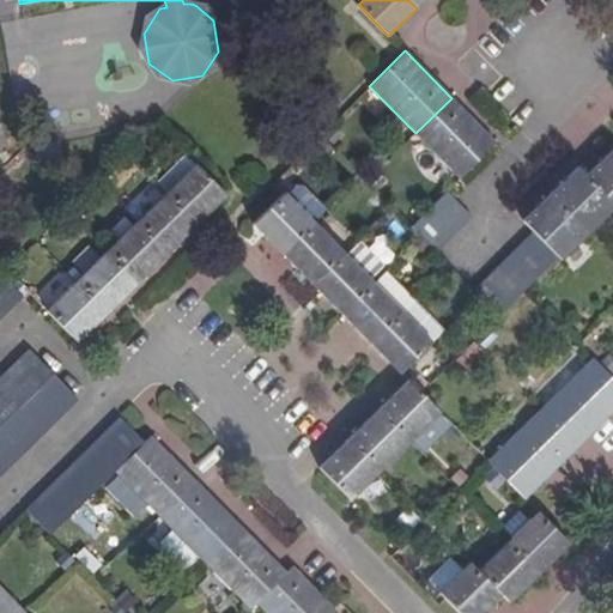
[(496,144),(451,98),(416,133),(460,180),(496,144)]
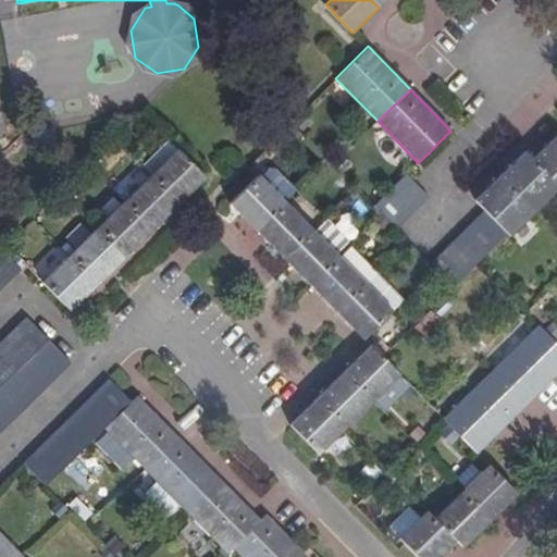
[(556,136),(556,135),(531,159),(531,160),(556,186),(556,136)]
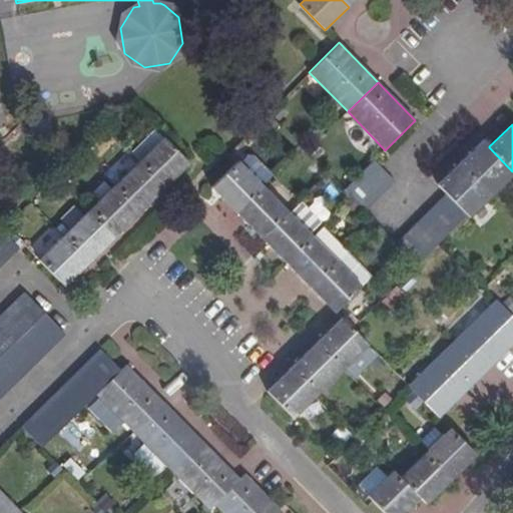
[(164,187),(189,163),(162,136),(138,161),(164,187)]
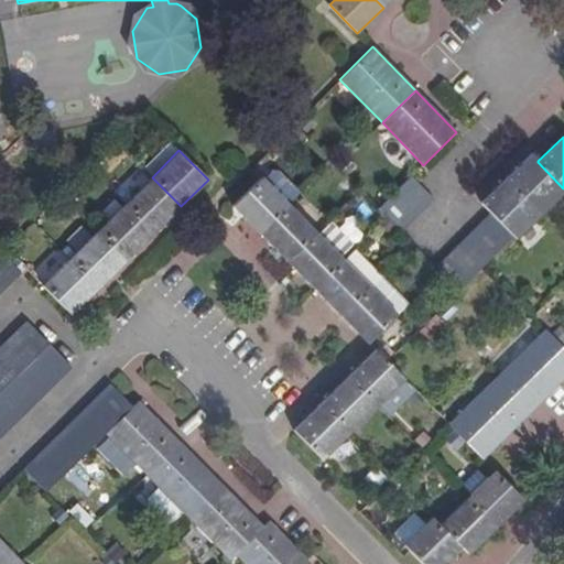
[(563,190),(563,188),(538,162),(538,161),(530,154),(507,176),(542,213),(563,190)]
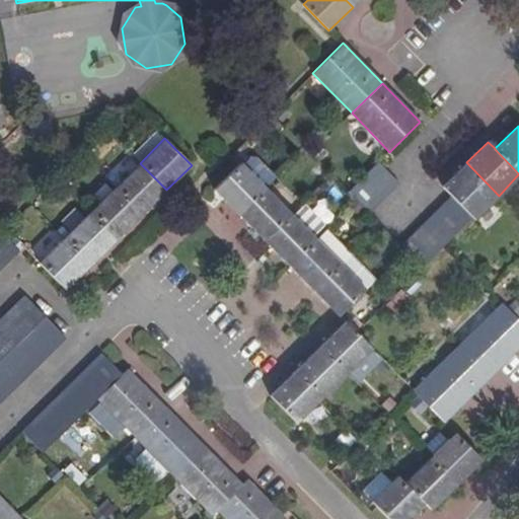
[(499,196),(466,162),(442,187),(451,197),(471,217),(483,228),(500,212),(492,203),(499,196)]
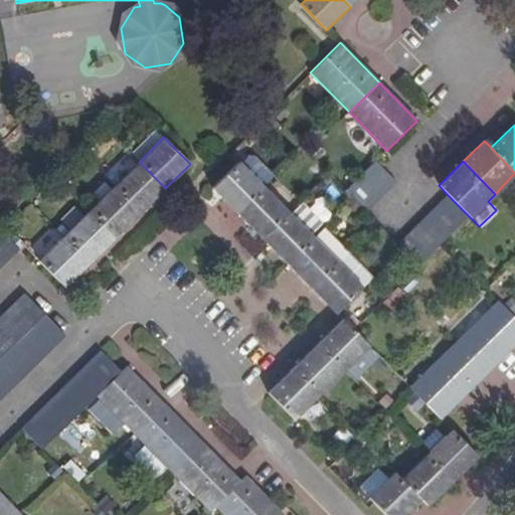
[(140,214),(165,188),(139,162),(113,187),(140,214)]
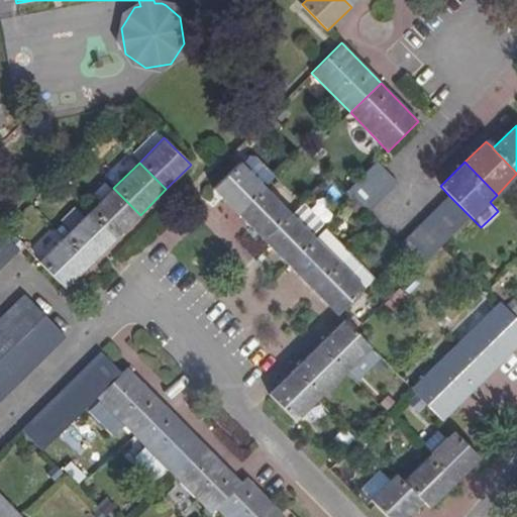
[(235,211),(263,185),(240,163),(213,189),(235,211)]
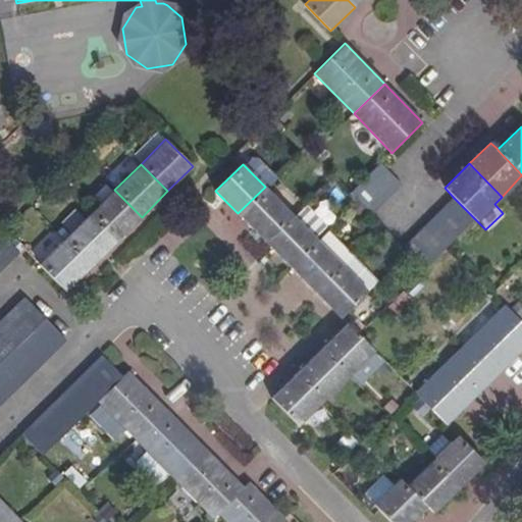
[(373,215),(403,187),(380,164),(351,193),(358,200),(373,215)]
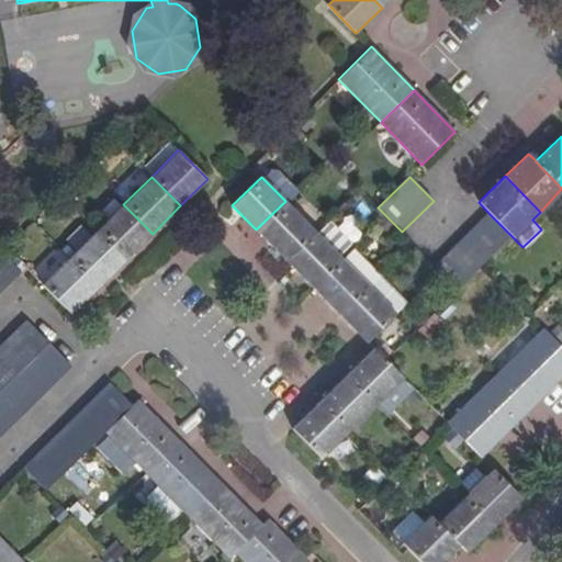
[(285,260),(315,231),(285,201),(256,229),(285,260)]
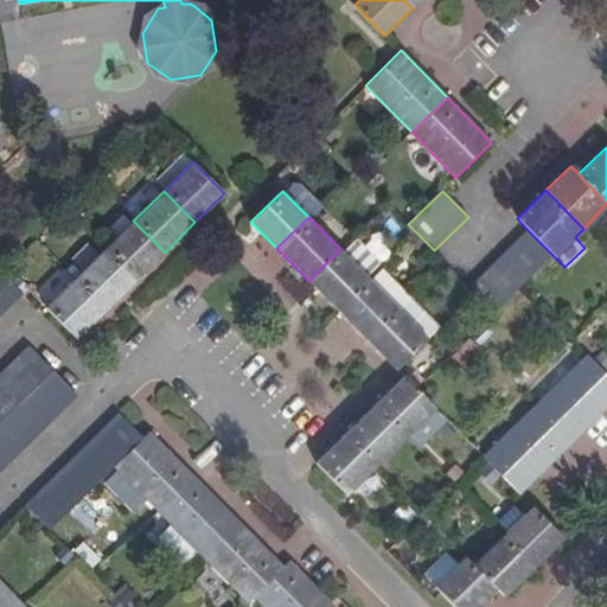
[(165,253),(133,221),(103,249),(135,280),(165,253)]
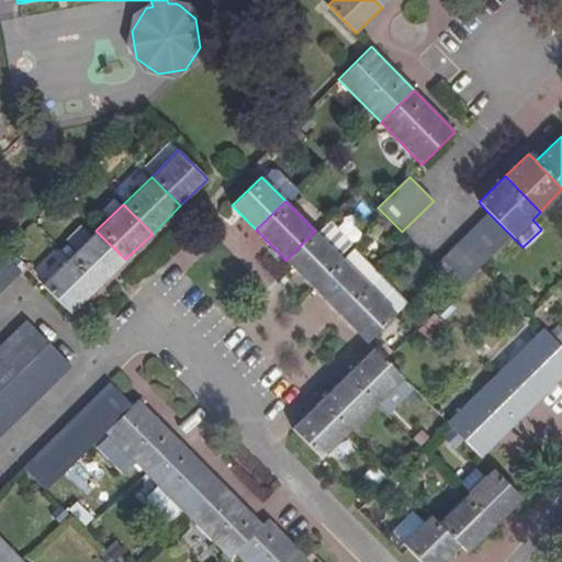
[(482,266),(510,235),(489,213),(434,265),(458,289),(482,266)]
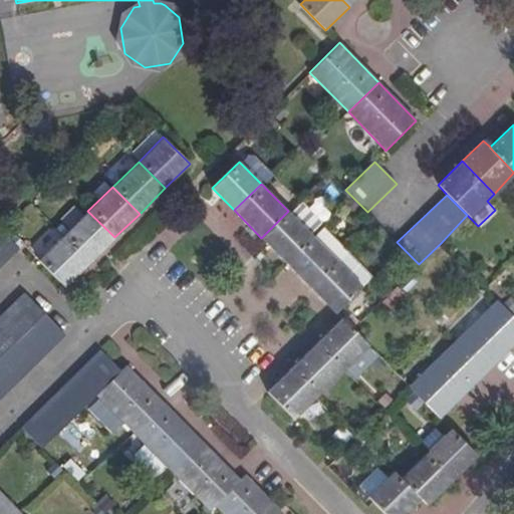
[(285,262),(312,235),(308,231),(316,223),(299,206),(291,215),(288,211),(261,238),(285,262)]
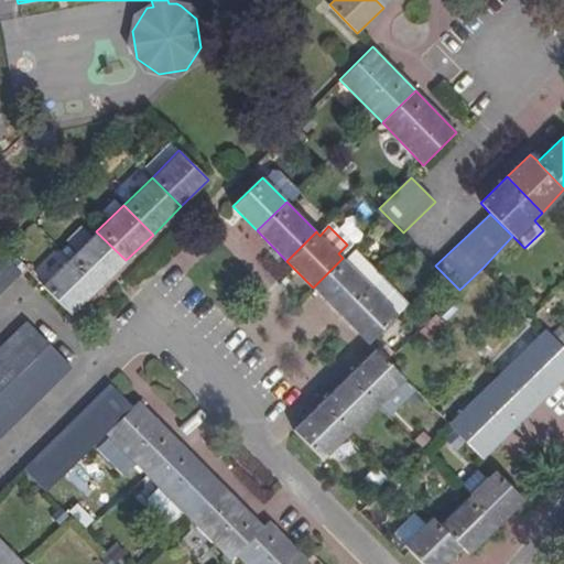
[(97,288),(126,260),(96,231),(68,259),(97,288)]
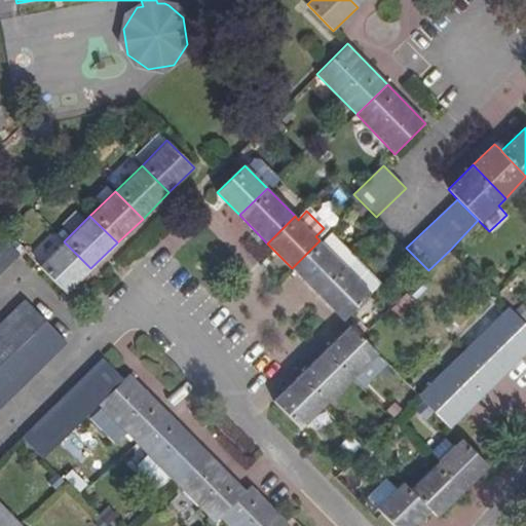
[(316,294),(354,255),(331,230),(320,240),(292,268),(316,294)]
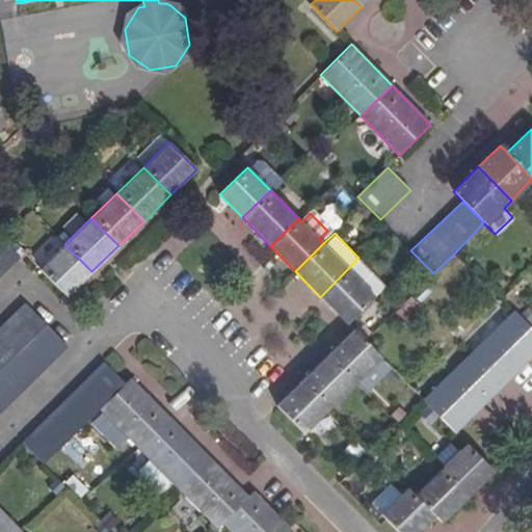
[(0,274),(14,261),(20,256),(4,239),(0,235),(0,274)]
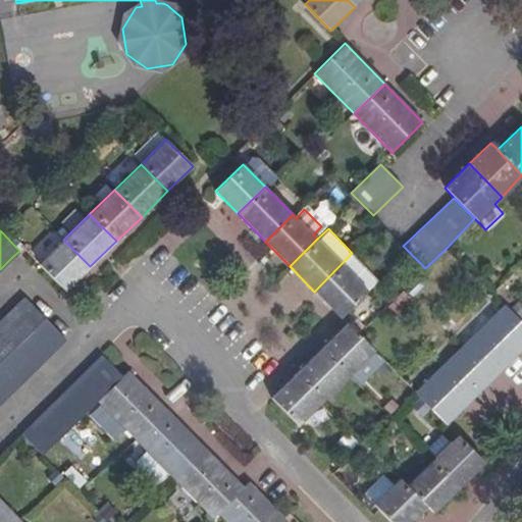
[(90,266),(63,240),(38,264),(64,291),(90,266)]
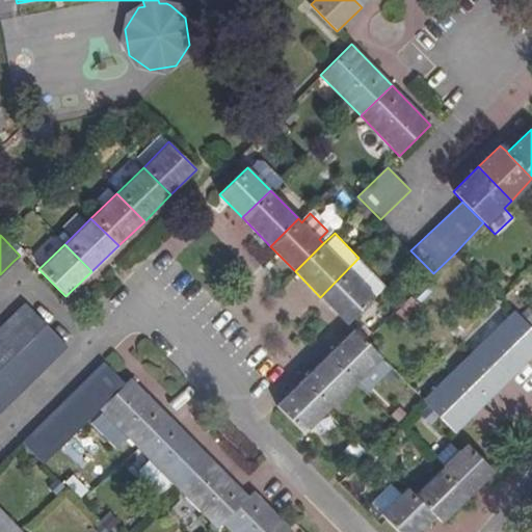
[(368,303),(386,286),(358,258),(320,297),(346,324),(368,303)]
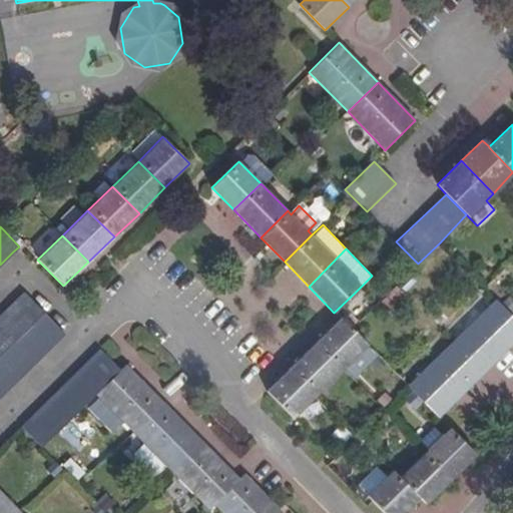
[(23,293),(0,315),(0,397),(65,334),(23,293)]
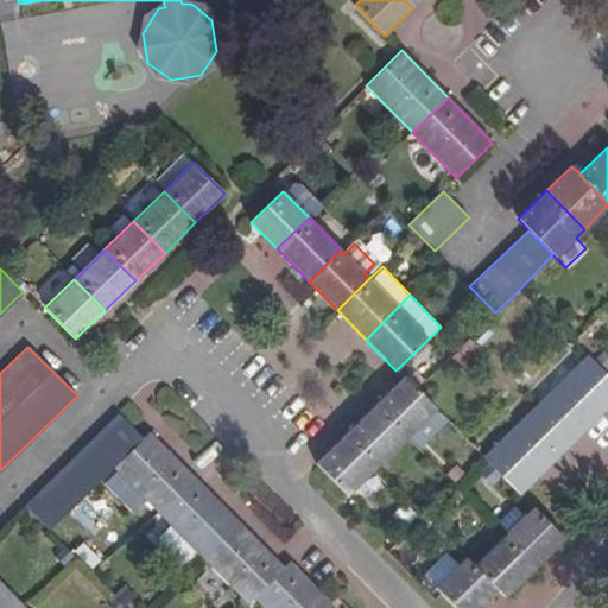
[(571,443),(607,406),(607,375),(587,355),(533,405),(534,406),(571,443)]
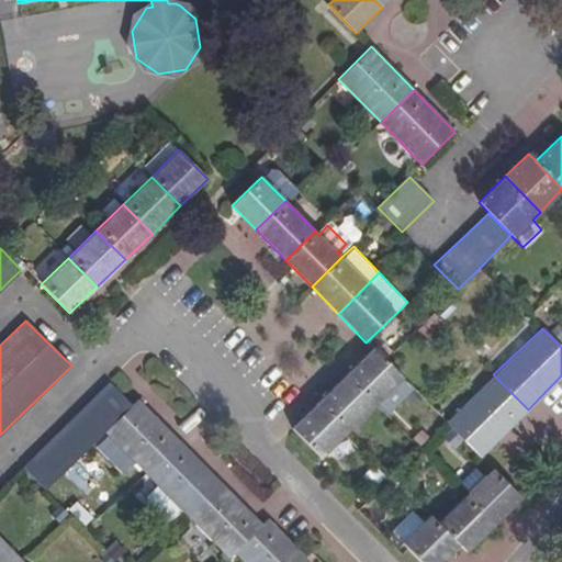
[(402,378),(385,360),(373,348),(346,374),(375,405),(402,378)]
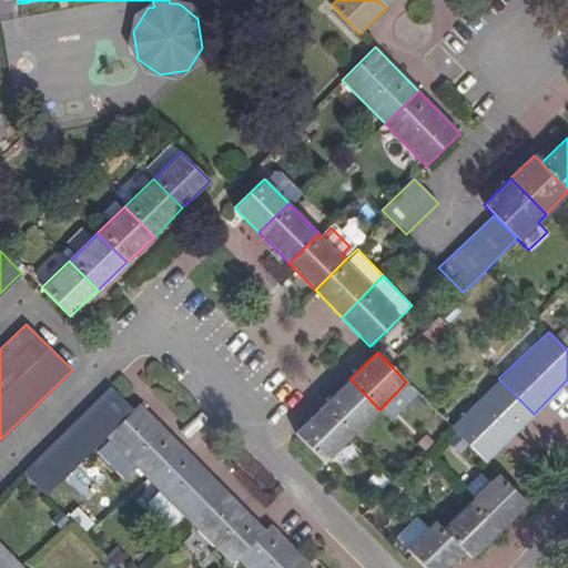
[(351,437),(379,409),(350,378),(322,407),(351,437)]
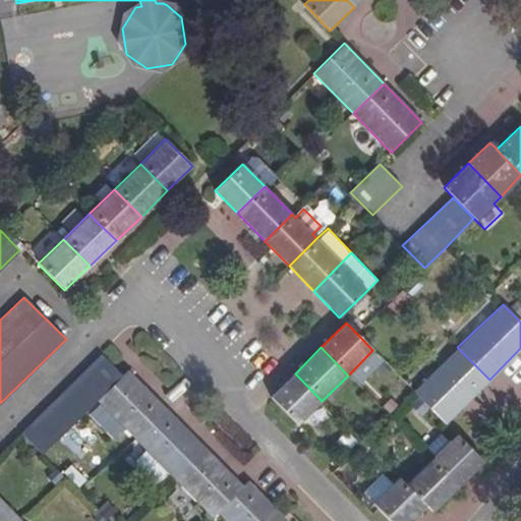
[(445,423),(489,380),(458,348),(412,390),(445,423)]
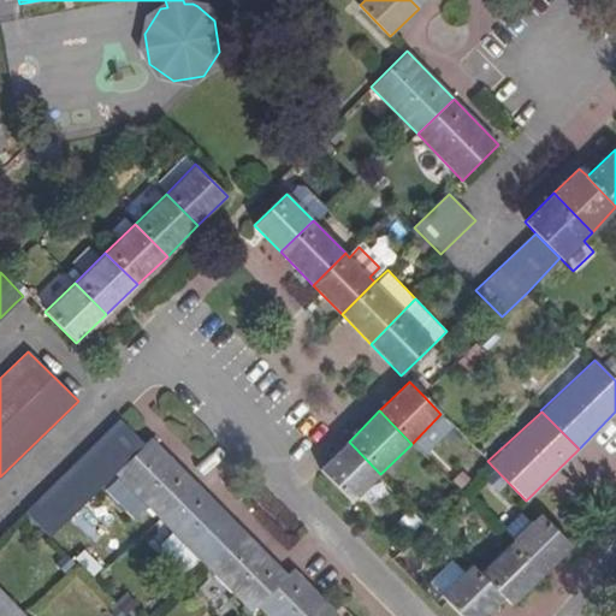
[(49,538),(113,474),(144,444),(118,419),(24,513),(49,538)]
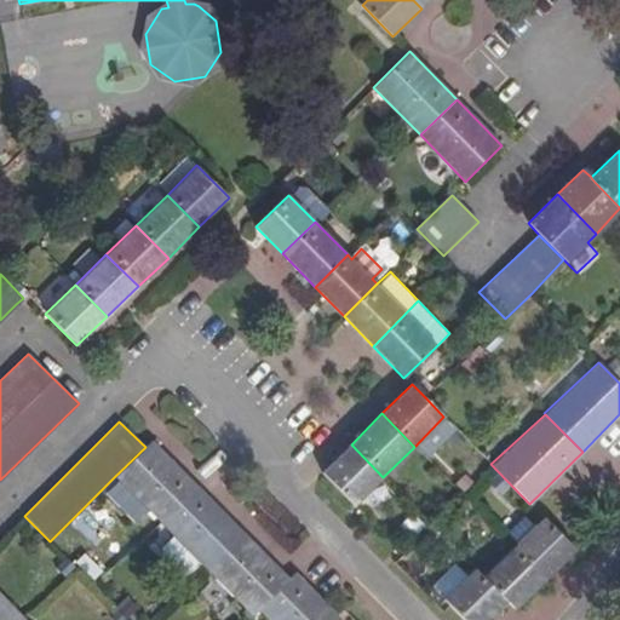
[(158,520),(194,483),(151,441),(145,447),(114,477),(158,520)]
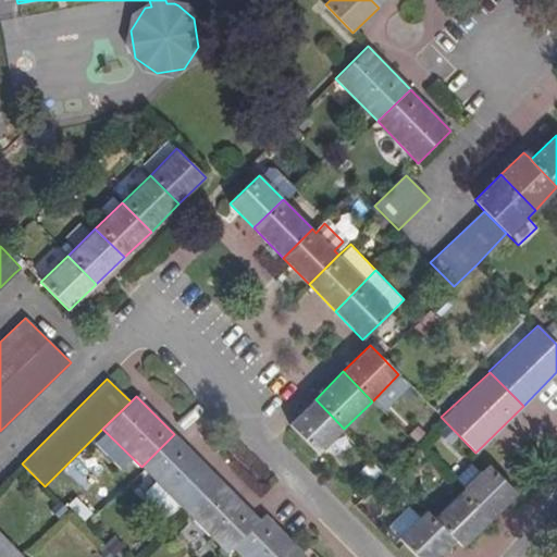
[(344,429),(316,399),(289,424),(320,454),(344,429)]
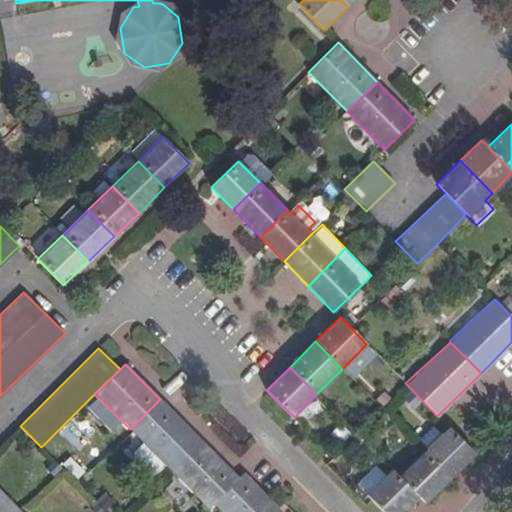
[(201,440),(160,399),(130,429),(170,469),(201,440)]
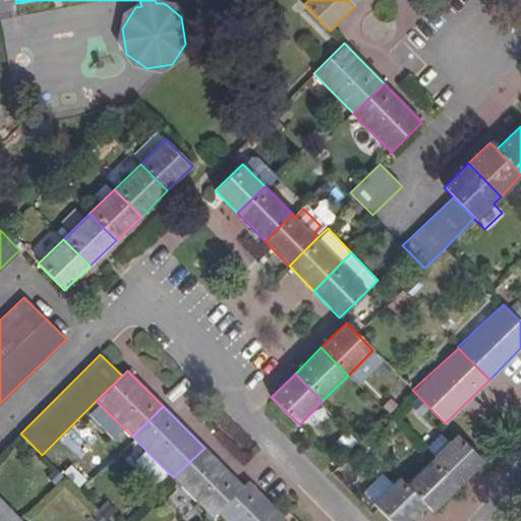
[(459,485),(483,461),(457,435),(453,439),(442,427),(420,448),(431,459),(459,485)]
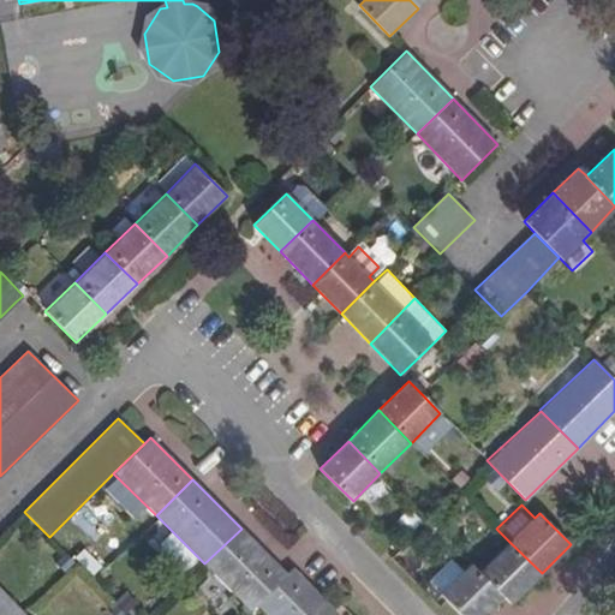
[(287,574),(242,529),(204,563),(250,610),(256,604),(287,574)]
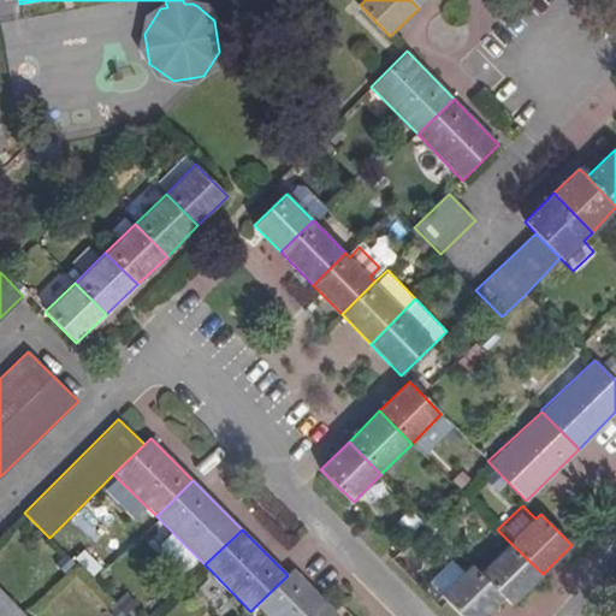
[(511,604),(543,574),(510,543),(479,572),(480,572),(503,596),(511,604)]
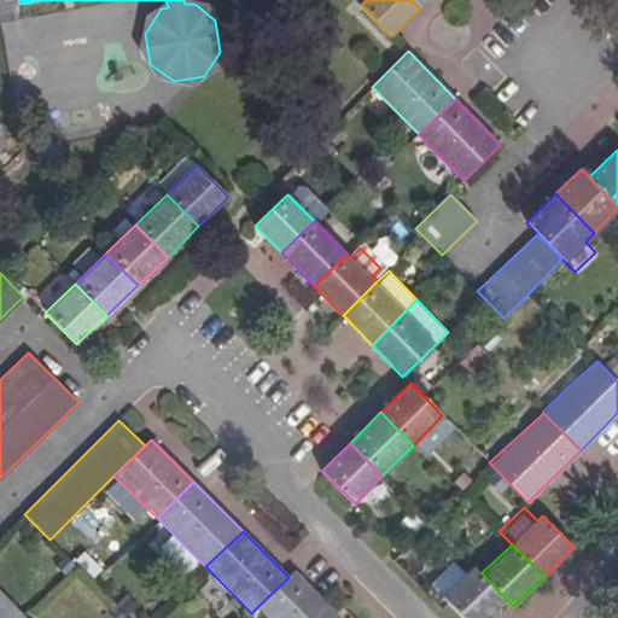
[(93,547),(75,561),(89,581),(108,566),(93,547)]
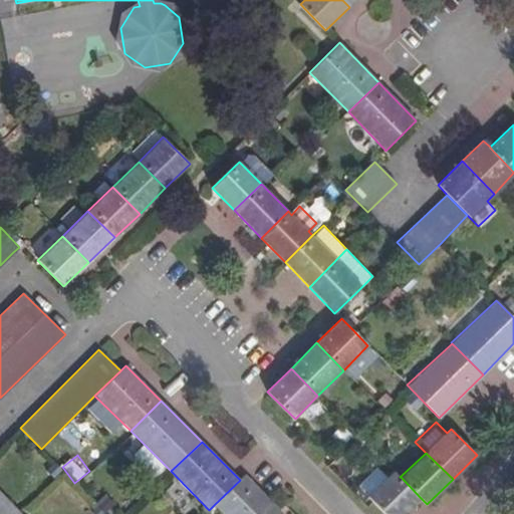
[(402,513),(420,497),(401,477),(400,477),(393,471),(367,496),(371,501),(386,513),(402,513)]
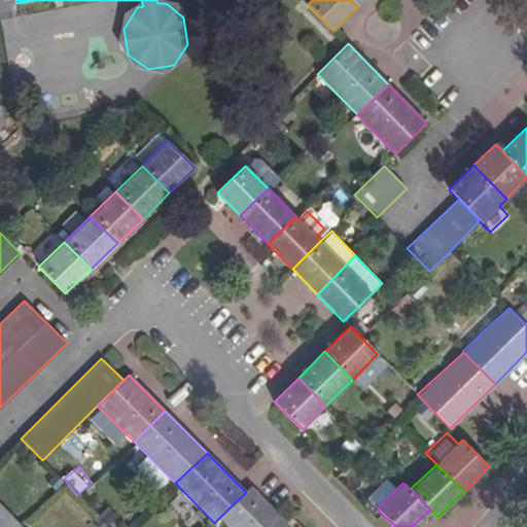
[(287,526),(289,526),(250,487),(246,492),(219,518),(226,526),(287,526)]
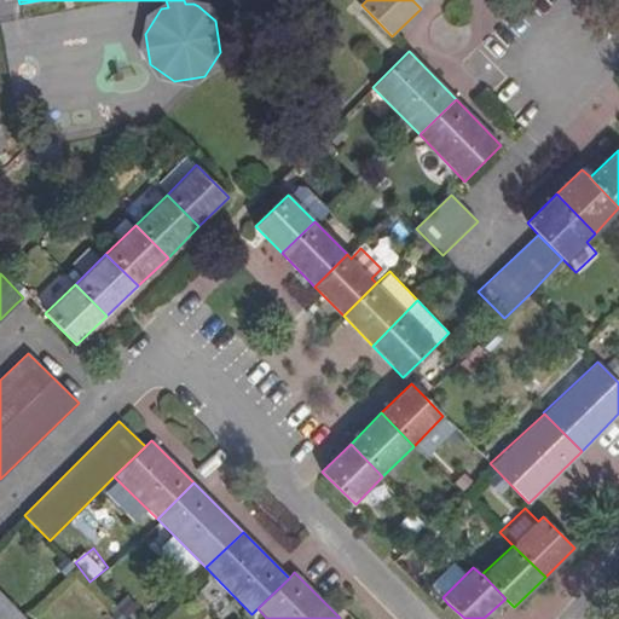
[(0,618),(23,618),(25,617),(0,590),(0,618)]
